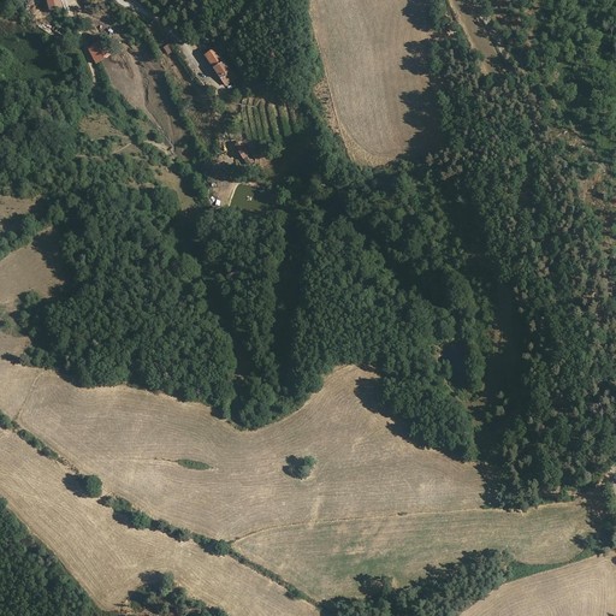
[(63,9),(59,0),(45,0),(48,12),(63,9)]
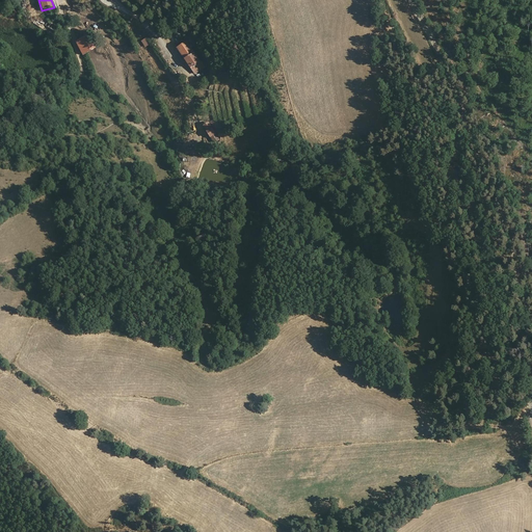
[(57,19),(49,12),(45,18),(53,24),(47,30),(56,38),(63,30),(54,23),(57,19)]
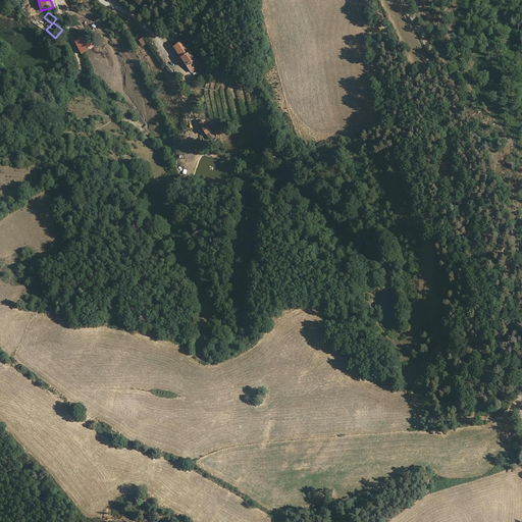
[(85,35),(72,42),(82,55),(93,49),(85,35)]
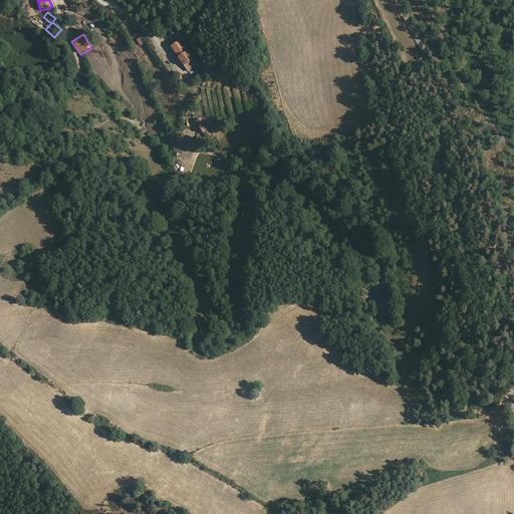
[(140,46),(145,43),(141,37),(136,40),(140,46)]
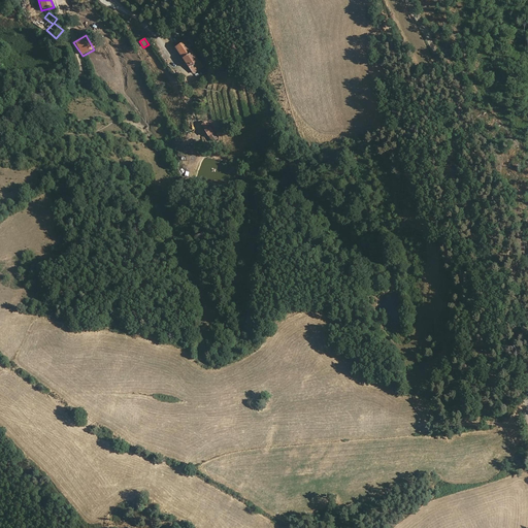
[(183,38),(173,44),(178,53),(193,73),(204,66),(201,62),(199,63),(183,38)]
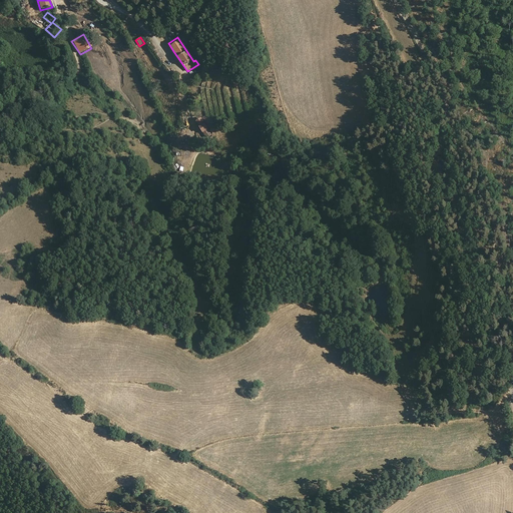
[(195,122),(205,138),(211,134),(201,118),(195,122)]
